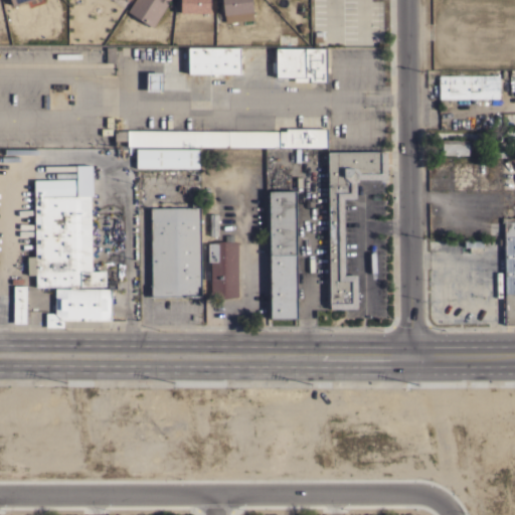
[(168,0),(152,27),(127,11),(134,0),(168,0)]
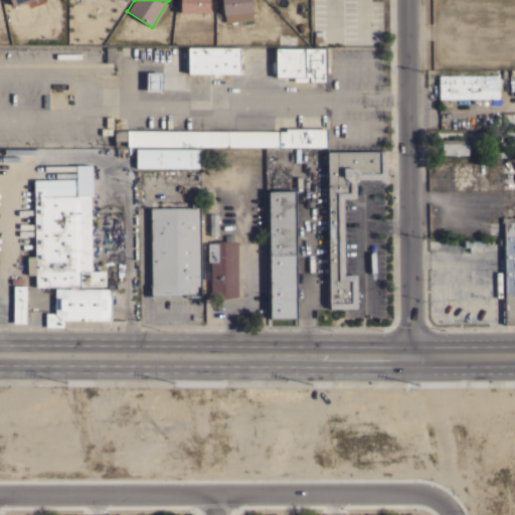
[(180,12),(180,0),(209,0),(209,13),(180,12)]
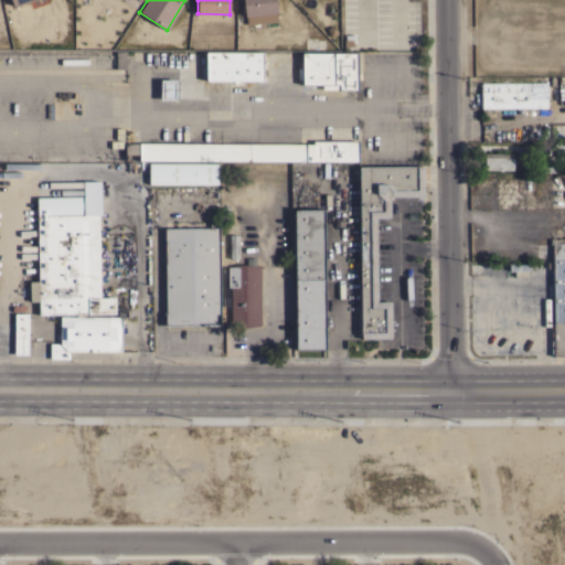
[(245,17),(243,0),(276,0),(277,12),(245,17)]
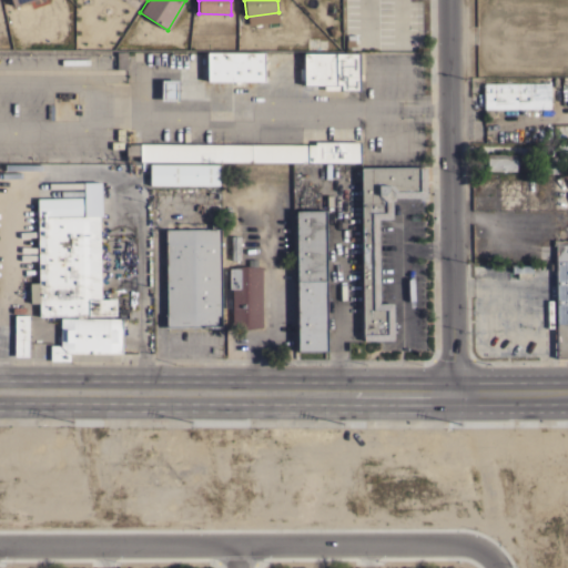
[(127,69),(117,69),(117,51),(127,51),(127,69)]
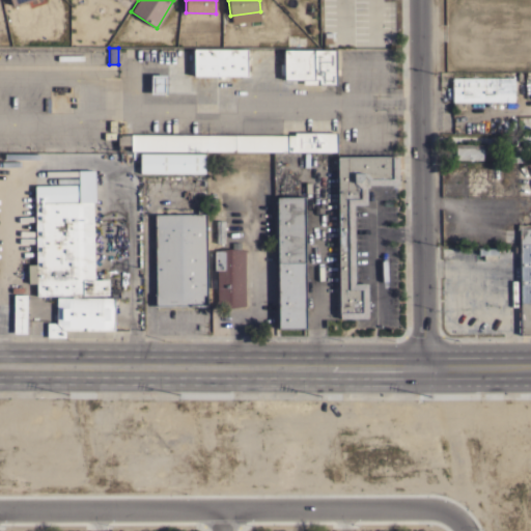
[(247,49),(247,76),(223,76),(223,78),(219,78),(219,76),(194,76),(194,72),(189,72),(189,61),(194,61),(194,49),(247,49)]
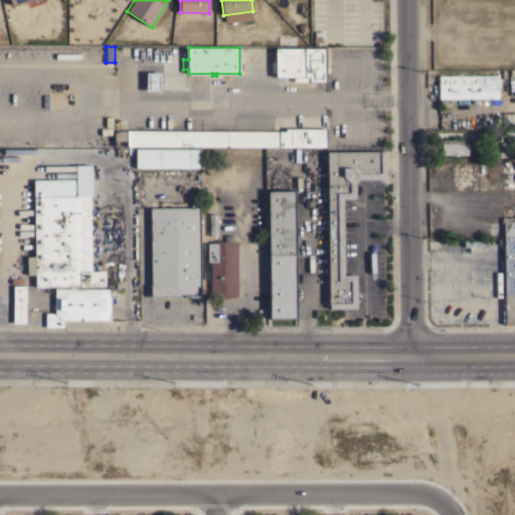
[(326,48),(326,66),(329,66),(329,71),(327,71),(327,81),(294,81),(294,76),(276,76),(276,72),(272,72),(272,61),(276,61),(276,47),(326,48)]
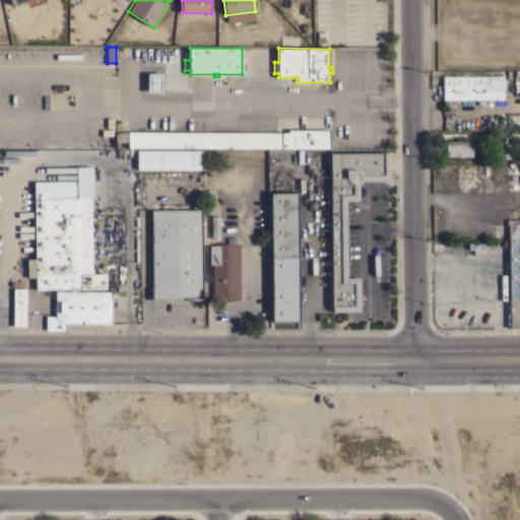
[(164,72),(164,91),(147,91),(147,72),(164,72)]
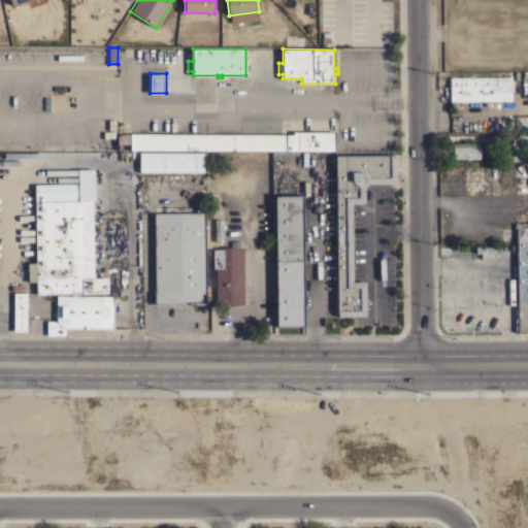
[(510,77),(512,101),(457,101),(457,108),(451,108),(451,101),(450,101),(449,77),(510,77)]
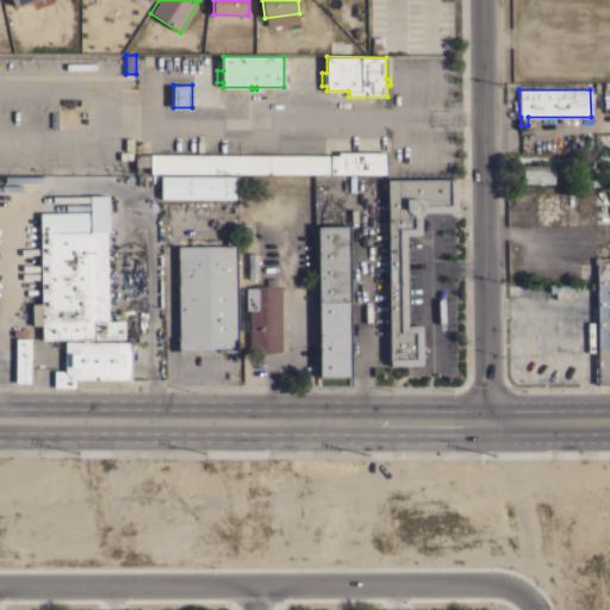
[(338,155),(338,151),(387,151),(387,174),(150,174),(150,167),(136,167),(136,155),(338,155)]
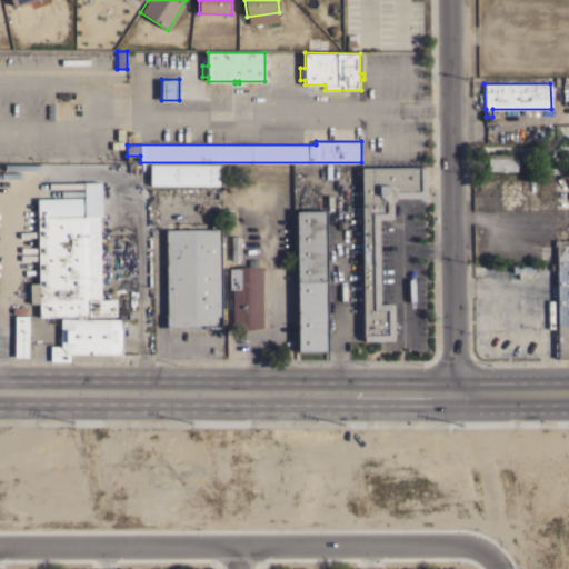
[(568,142),(568,156),(558,157),(558,143),(568,142)]
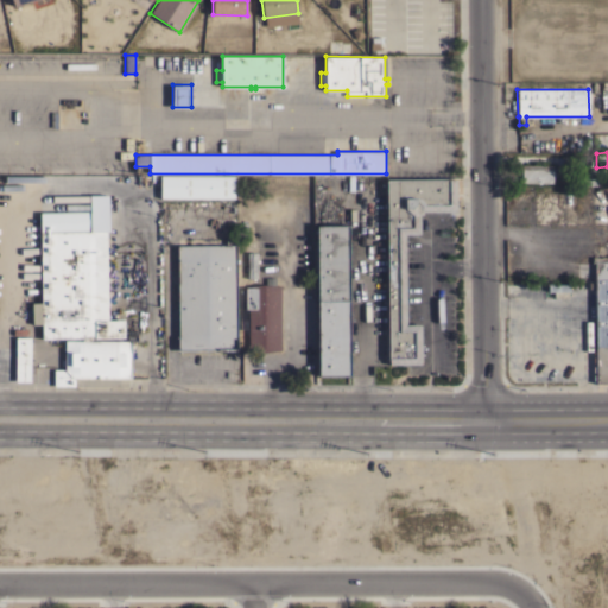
[(552,165),(552,183),(521,183),(521,164),(552,165)]
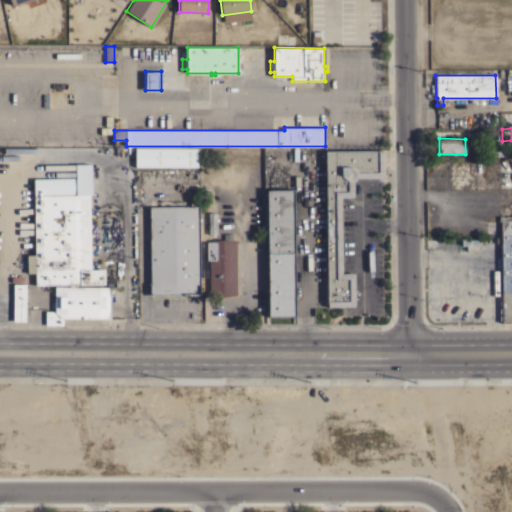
[(503,156),(490,156),(490,142),(503,142),(503,156)]
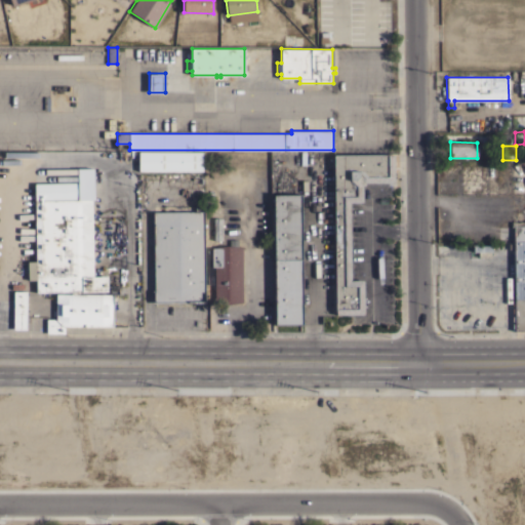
[(137,151),(202,152),(202,170),(137,170),(137,151)]
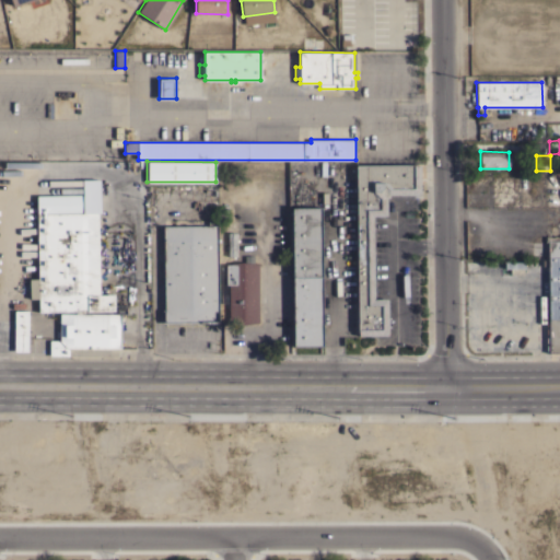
[(356,165),(420,164),(420,194),(389,195),(387,193),(384,196),(386,198),(386,216),(373,216),(373,299),(387,299),(387,336),(358,336),(356,165)]
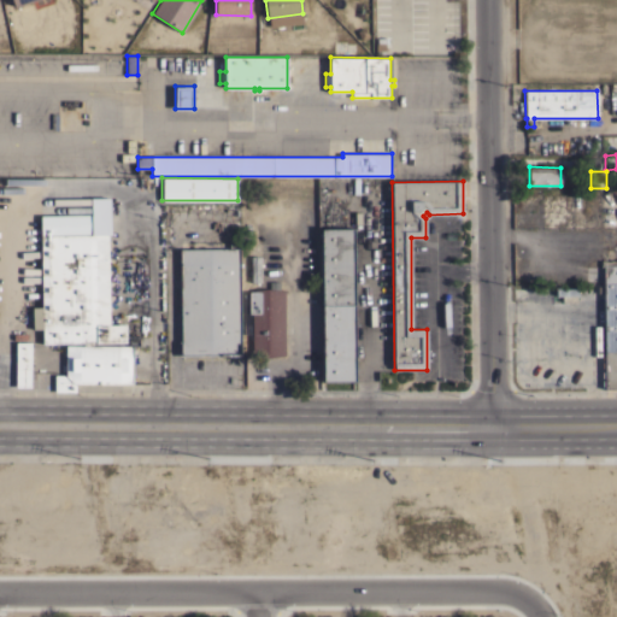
[(93,234),(40,235),(40,216),(93,215),(93,234)]
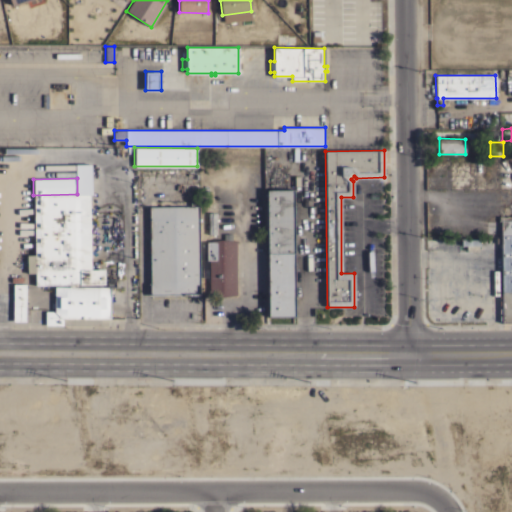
[(295,316),(269,316),(268,291),(266,291),(266,286),(268,286),(267,189),(294,189),(295,316)]
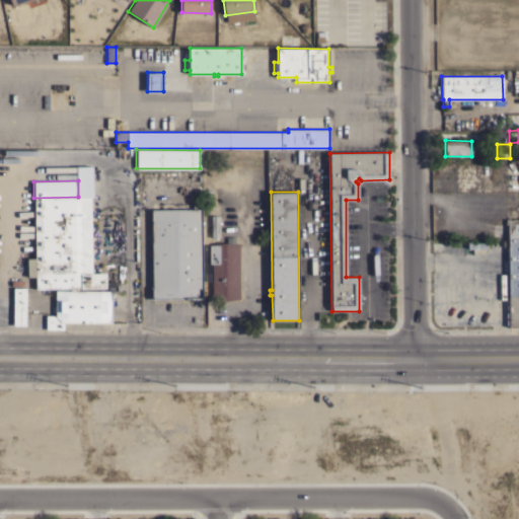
[(78,197),(90,197),(91,273),(105,273),(106,288),(35,289),(34,277),(34,257),(33,198),(78,197)]
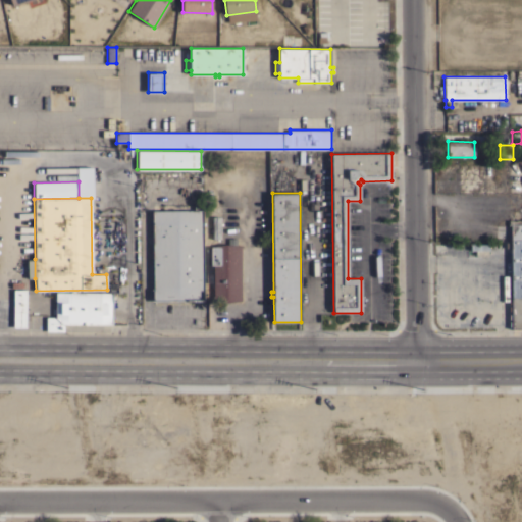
[(204,301),(151,301),(151,289),(153,289),(152,210),(194,210),(194,204),(202,204),(204,301)]
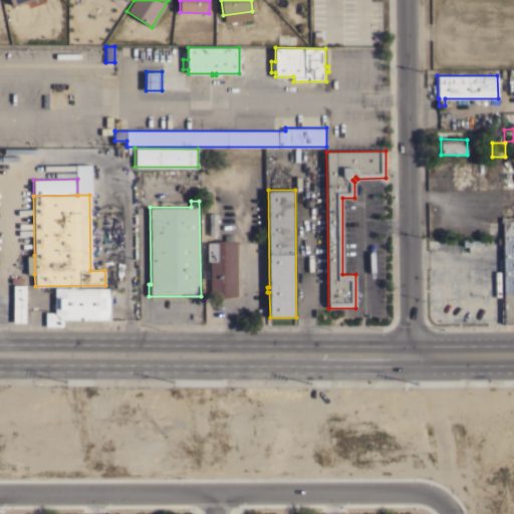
[(217,215),(219,215),(219,221),(217,222),(217,235),(209,235),(209,221),(208,218),(209,218),(209,213),(213,213),(217,213),(217,215)]
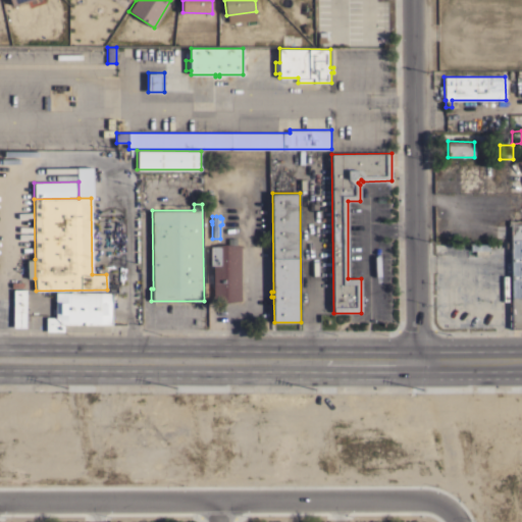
[(521,239),(511,240),(511,225),(509,225),(509,220),(521,219),(521,239)]
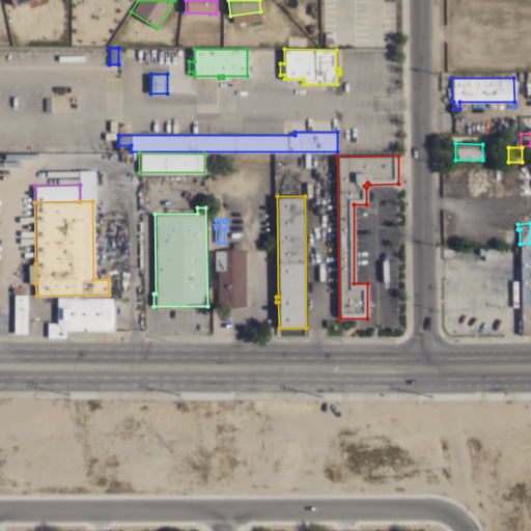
[(245,306),(230,308),(216,307),(216,304),(217,304),(217,270),(214,270),(214,251),(218,251),(218,250),(229,248),(231,249),(231,243),(241,243),(241,250),(245,250),(245,306)]
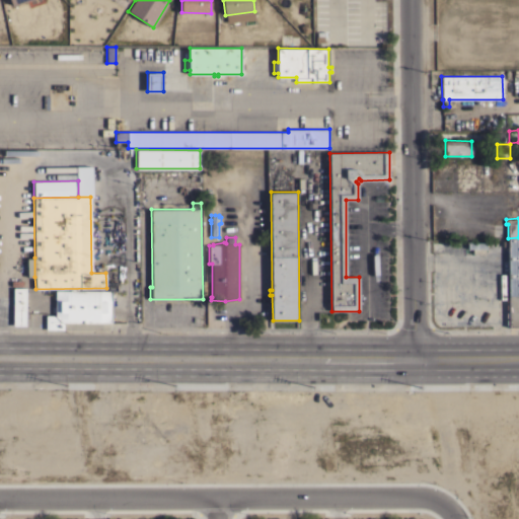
[(518,326),(509,326),(508,238),(518,237),(518,326)]
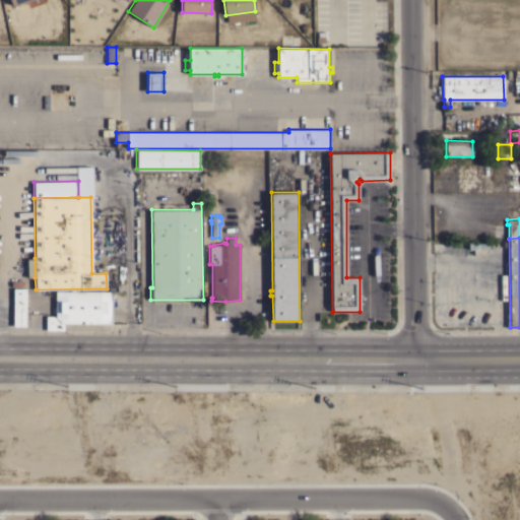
[(26,277),(26,258),(35,258),(35,277),(26,277)]
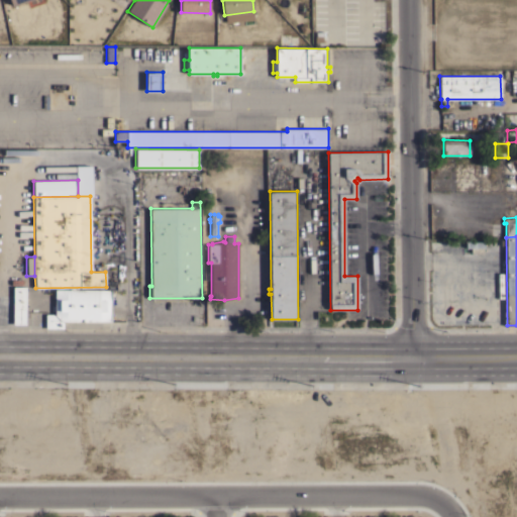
[(25,323),(13,323),(13,286),(25,286),(25,323)]
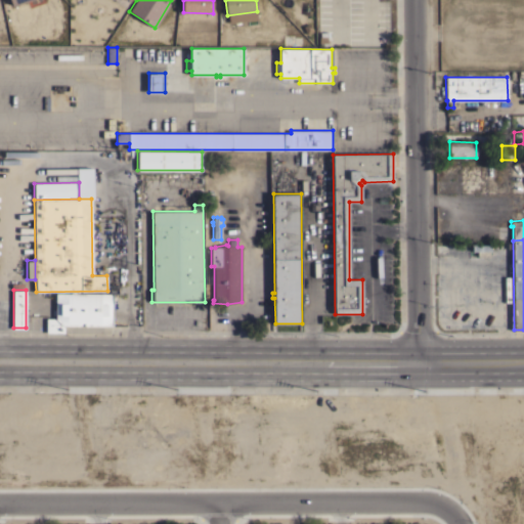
[(113,293),(113,296),(116,296),(116,300),(113,300),(113,324),(63,324),(63,333),(46,333),(46,318),(55,318),(55,293),(113,293)]
